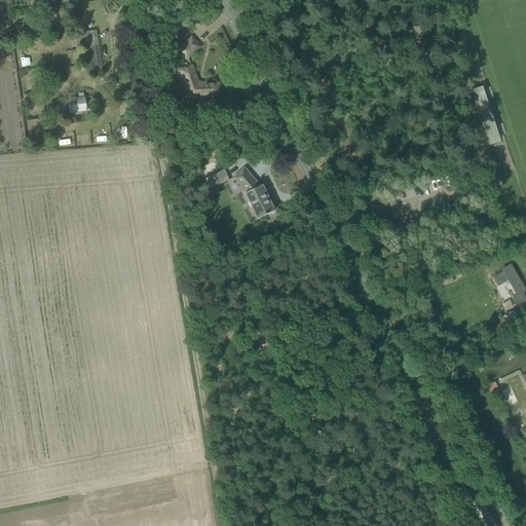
[(86,46),(100,44),(98,30),(83,32),(86,46)]
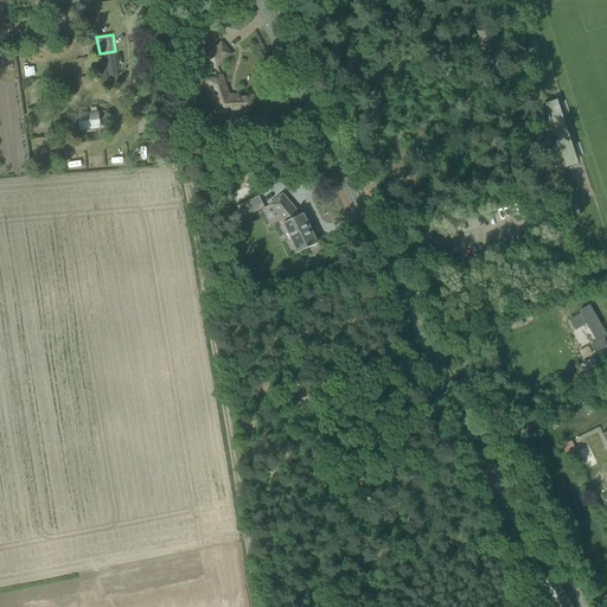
[(222,44),(212,51),(206,57),(215,68),(230,55),(222,44)]
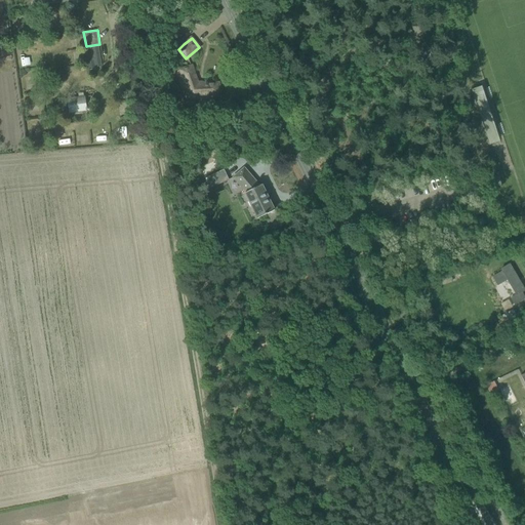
[(191,96),(209,95),(219,94),(218,84),(207,84),(208,83),(206,82),(206,83),(197,82),(192,67),(182,71),(191,96)]
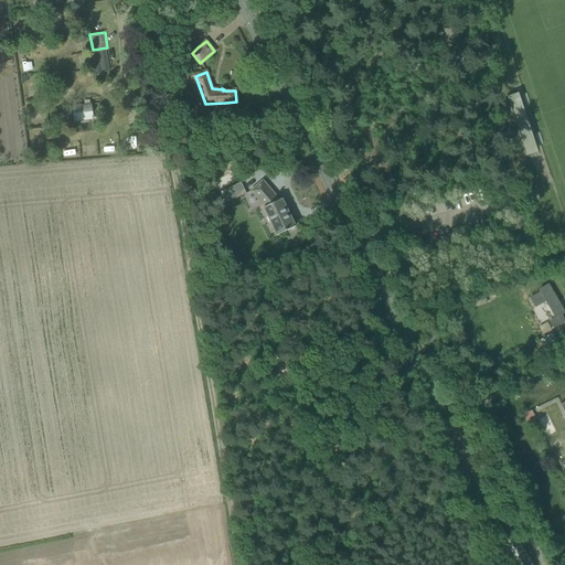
[(528,156),(539,152),(519,93),(508,96),(528,156)]
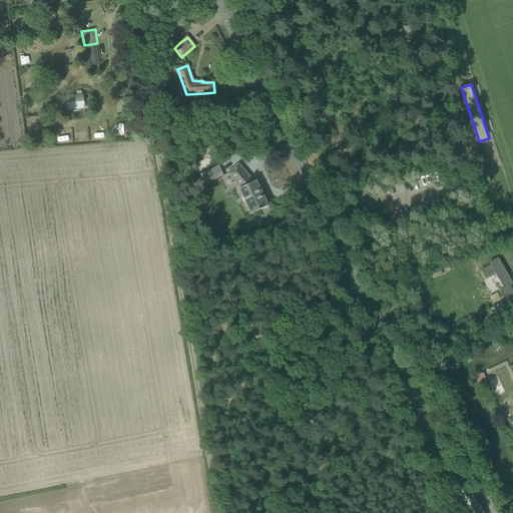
[(83,94),(65,97),(67,111),(85,108),(83,94)]
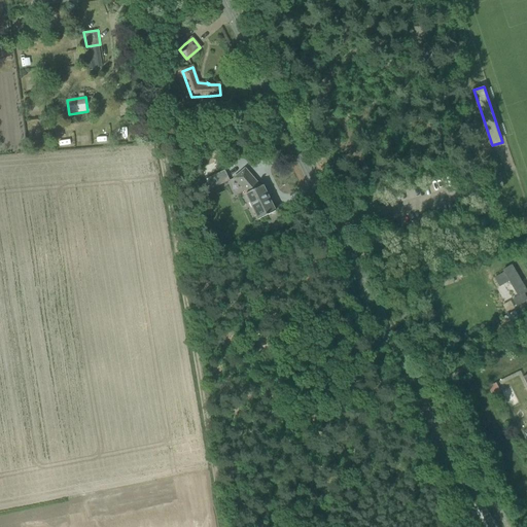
[(238,176),(235,178),(247,192),(246,194),(258,219),(276,211),(262,185),(260,186),(245,169),(238,176)]
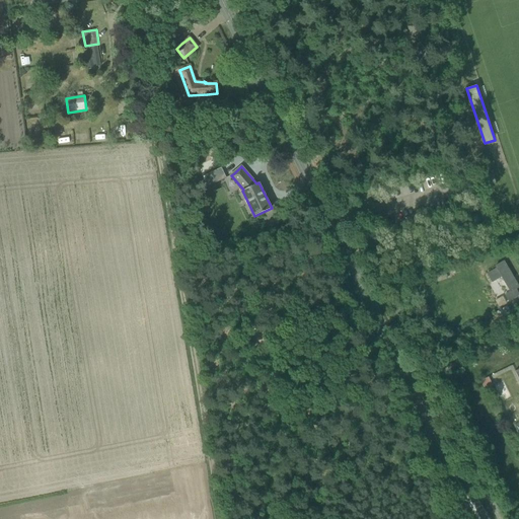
[(221,167),(205,175),(210,187),(226,177),(221,167)]
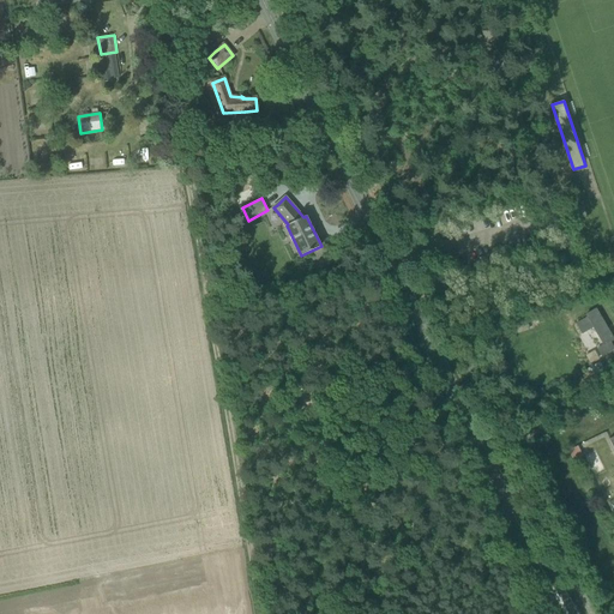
[(602,345),(597,348),(602,356),(613,349),(613,348),(611,342),(613,339),(596,309),(587,315),(588,318),(576,324),(582,333),(591,327),(602,345)]
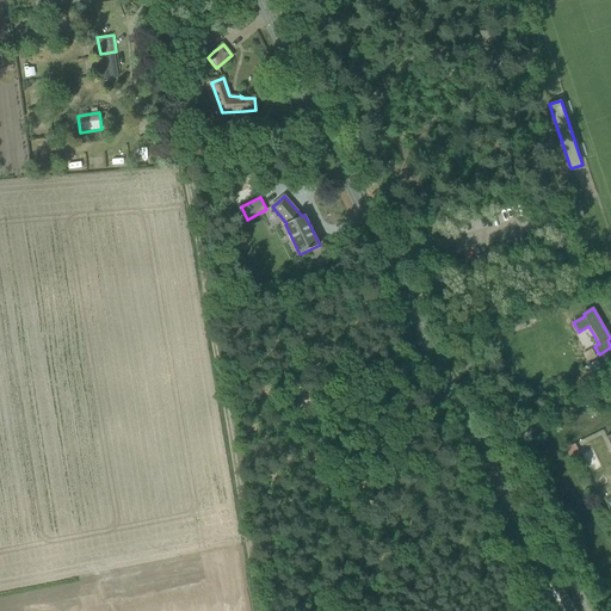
[(599,359),(605,370),(610,366),(610,356),(609,353),(599,359)]
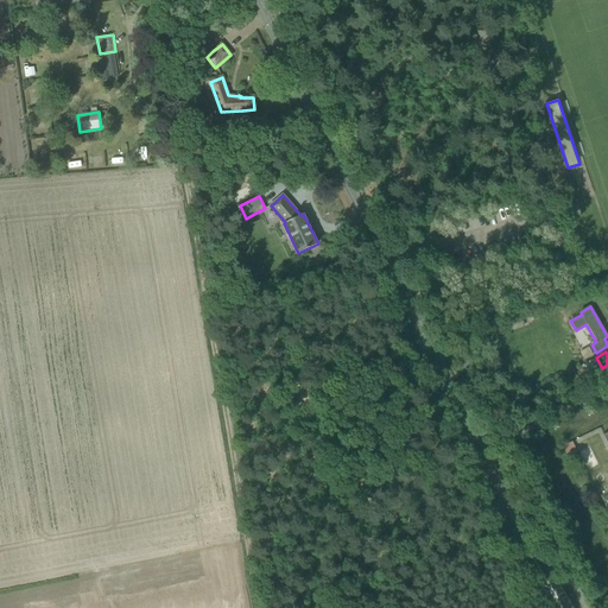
[(595,359),(582,366),(589,379),(602,371),(595,359)]
